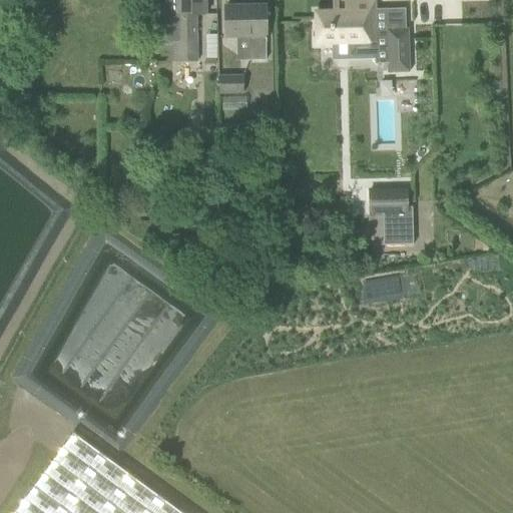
[(159,0),(160,42),(177,42),(177,63),(196,63),(195,40),(195,16),(204,16),(203,0),(159,0)]
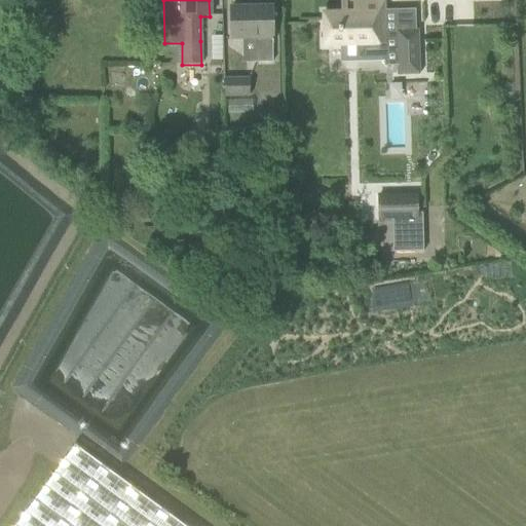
[(383,0),(353,1),(354,13),(345,13),(345,12),(323,13),(324,46),(383,44),(383,67),(397,67),(398,75),(419,74),(418,31),(397,31),(397,32),(384,32),(383,0)]
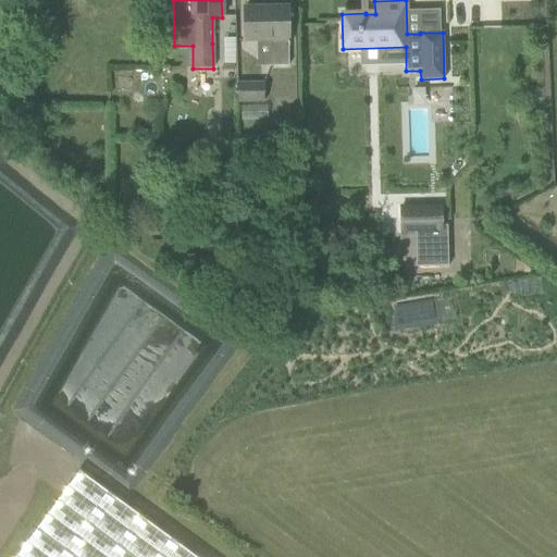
[(271,66),(288,66),(287,8),(244,9),(244,38),(271,38),(271,66)]
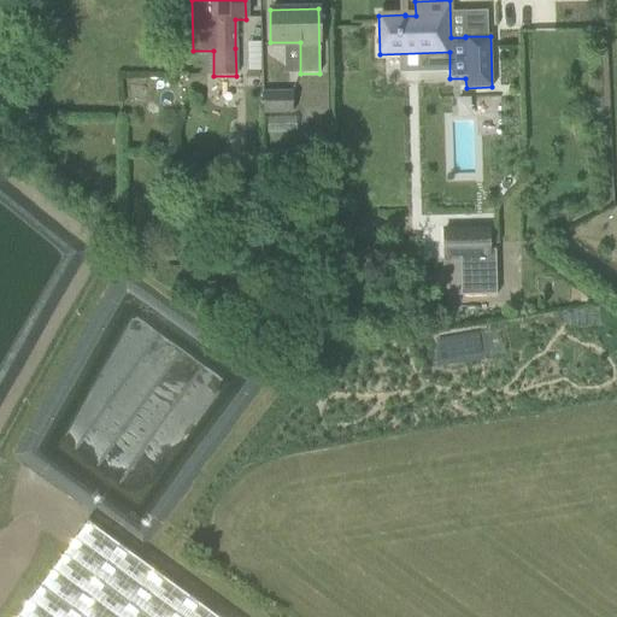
[(247,57),(247,71),(259,71),(259,57),(247,57)]
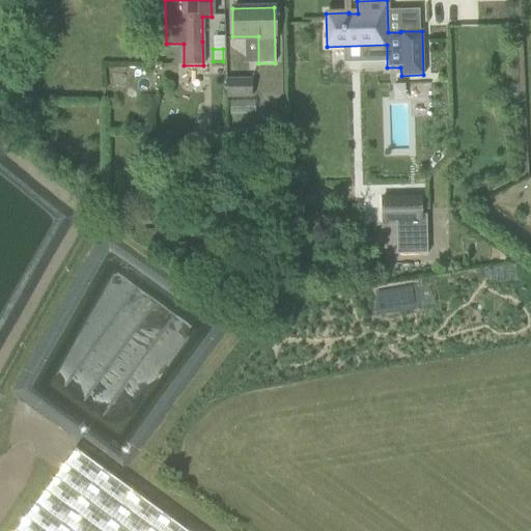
[(225,80),(226,100),(251,98),(250,79),(225,80)]
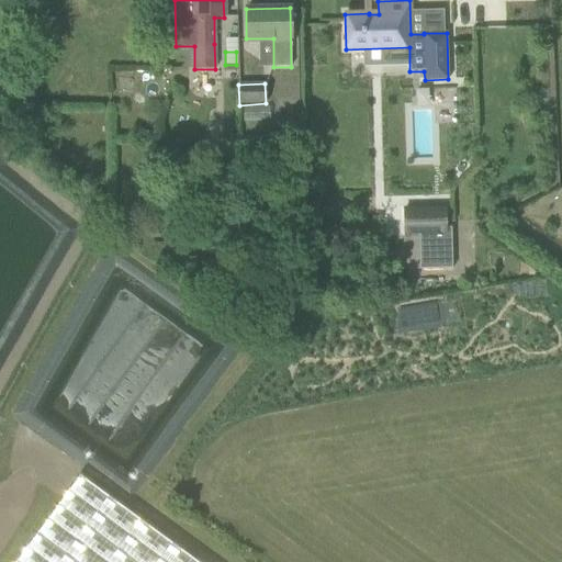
[(402,205),(402,235),(418,235),(418,269),(449,269),(449,226),(445,227),(445,205),(402,205)]
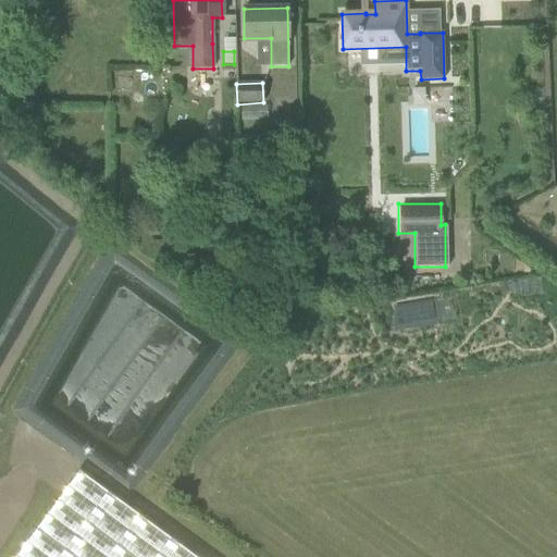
[(195,556),(79,471),(15,556),(195,556)]
